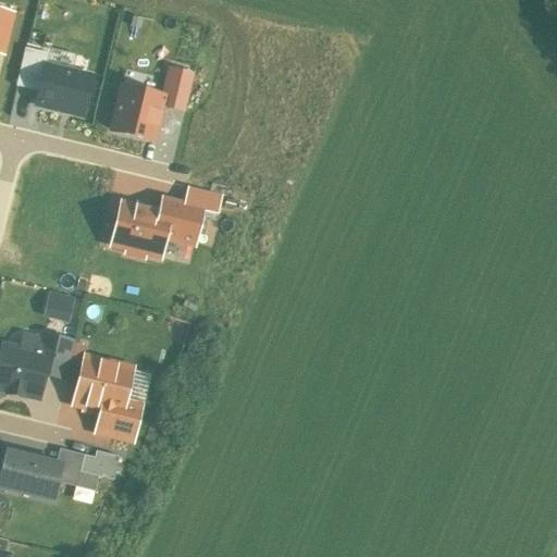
[(0,54),(3,56),(13,15),(0,12),(0,54)]
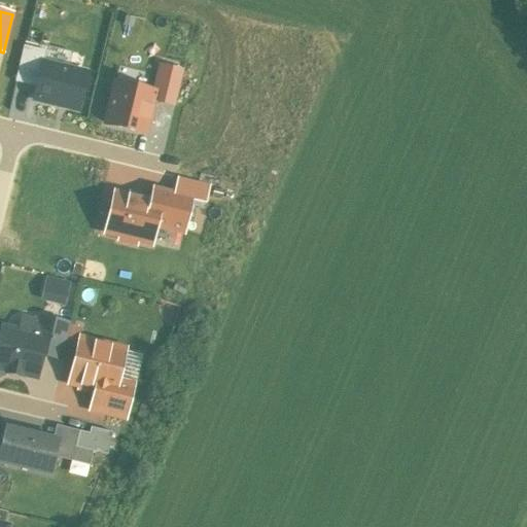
[(14,81),(36,88),(42,64),(43,64),(46,51),(24,46),(14,81)]
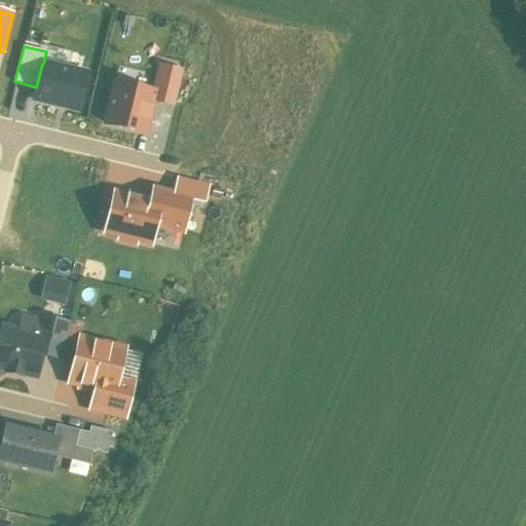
[(85,74),(43,64),(42,64),(36,87),(33,100),(76,110),(85,74)]
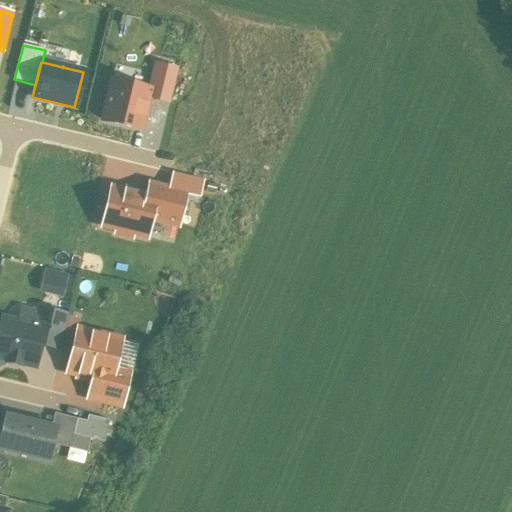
[(151,89),(149,99),(169,103),(177,68),(154,63),(147,88),(151,89)]
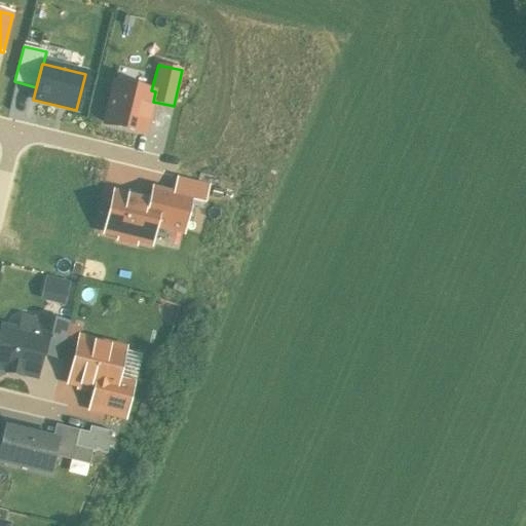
[(151,90),(114,82),(104,124),(145,134),(153,102),(155,91),(151,90)]
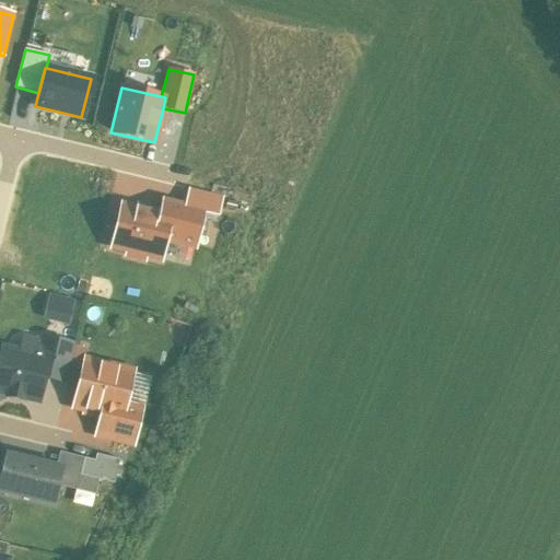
[(188,190),(185,207),(205,211),(205,212),(218,217),(222,199),(188,190)]
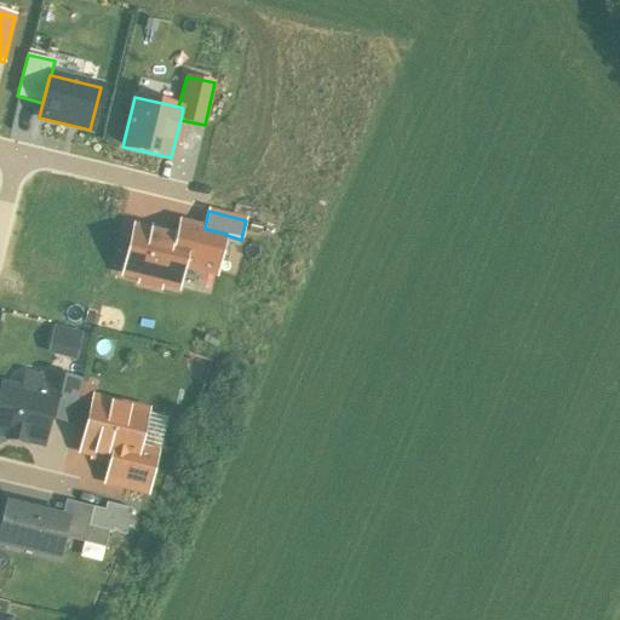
[(181,223),(177,237),(191,240),(184,268),(217,276),(227,235),(227,234),(205,229),(181,223)]
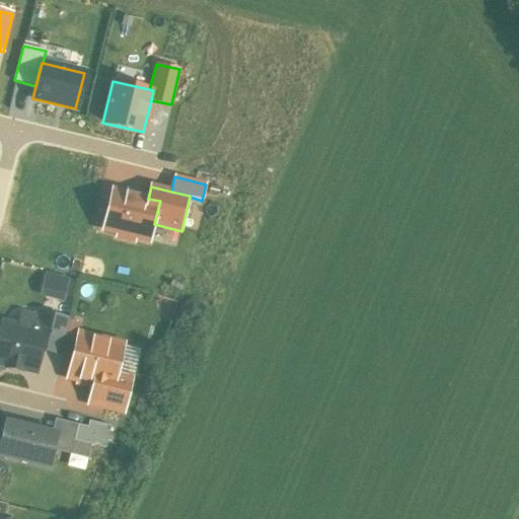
[(112,190),(101,231),(150,243),(154,224),(160,201),(148,199),(112,190)]
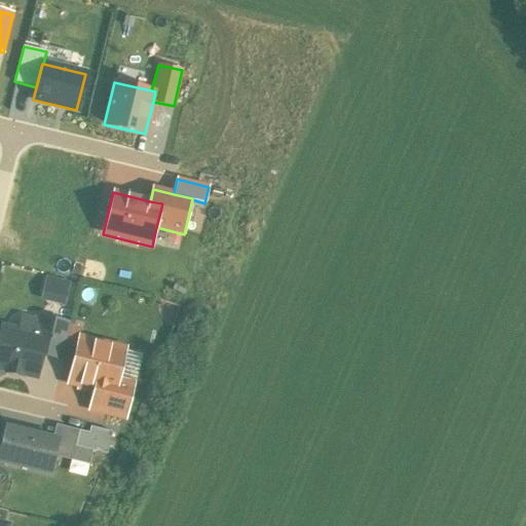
[(44,338),(40,357),(61,361),(70,323),(38,315),(33,335),(44,338)]
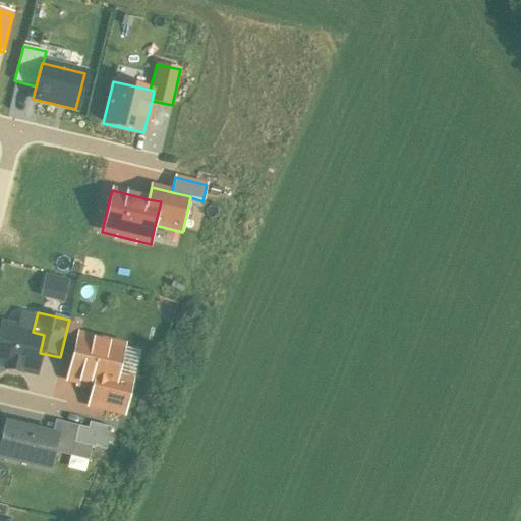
[(2,325),(0,332),(0,364),(36,372),(40,353),(44,335),(33,332),(2,325)]
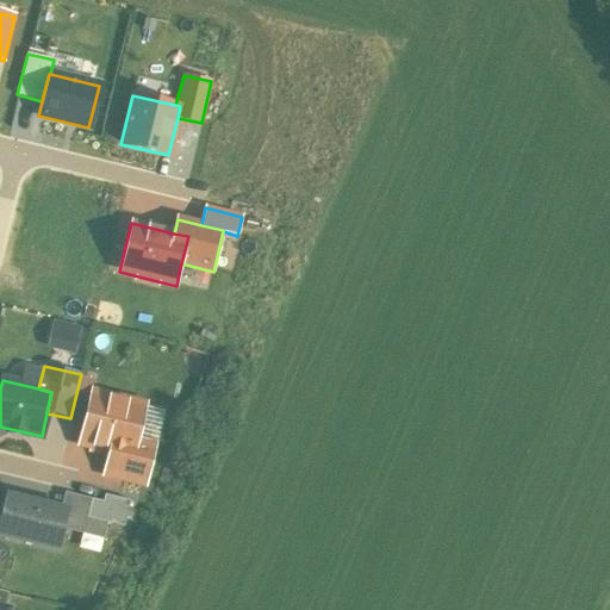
[(143,406),(93,394),(81,443),(109,449),(131,455),(135,440),(143,406)]
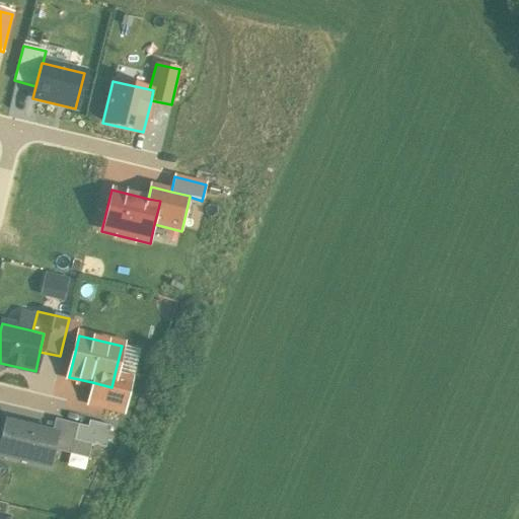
[(112,387),(92,382),(86,406),(125,416),(134,378),(115,374),(112,387)]
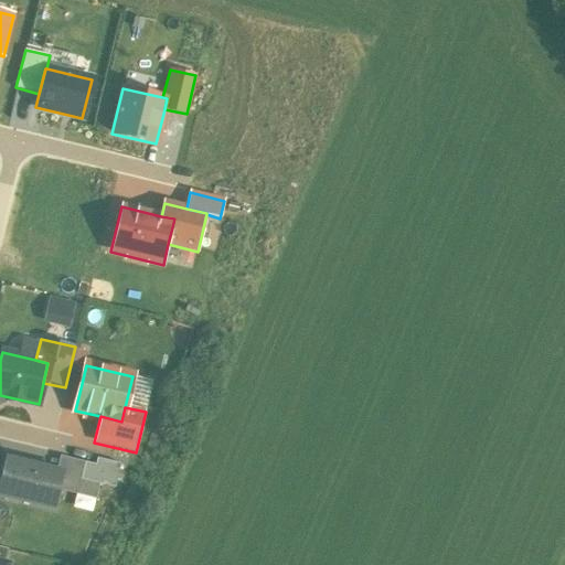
[(61,457),(56,472),(64,473),(60,491),(96,500),(99,484),(81,480),(85,462),(61,457)]
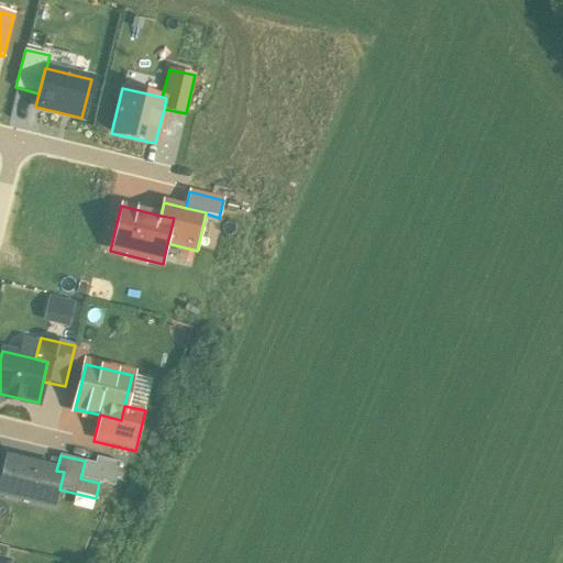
[(6,457),(0,479),(0,494),(55,508),(59,489),(64,472),(56,471),(6,457)]
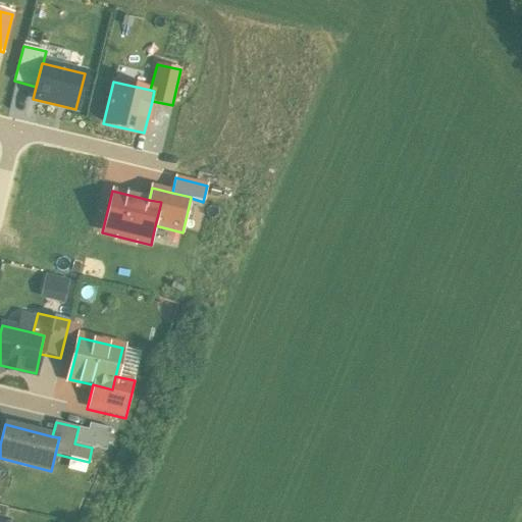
[(89,429),(79,427),(74,444),(92,448),(105,451),(110,429),(90,424),(89,429)]
